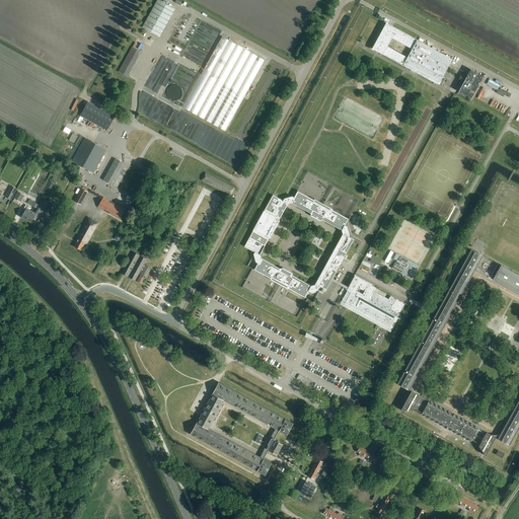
[(174,10),(158,1),(143,27),(159,36),(174,10)]
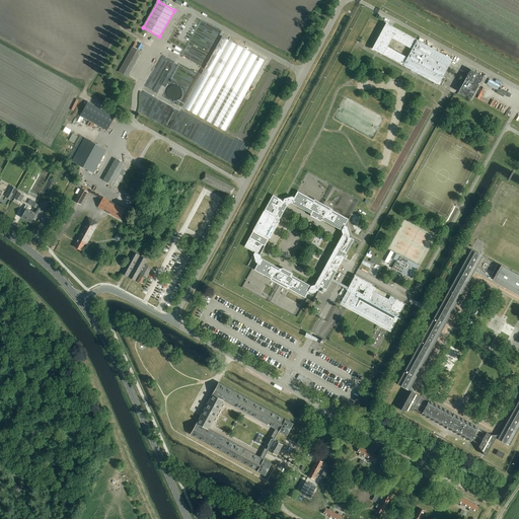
[(437,84),(439,80),(441,81),(452,60),(386,23),(384,26),(372,49),(437,84)]
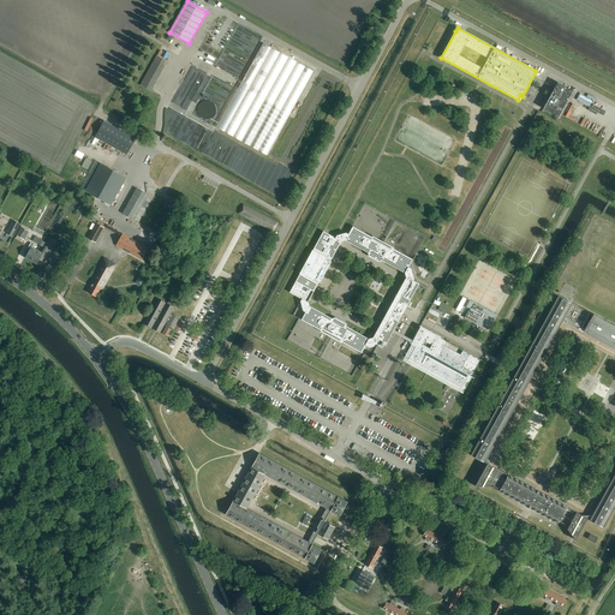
[(267,156),(312,72),(262,43),(215,127),(267,156)]
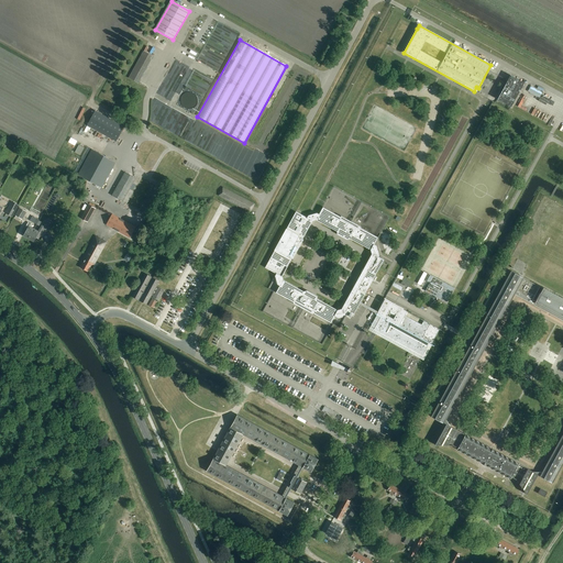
[(148,54),(143,52),(129,78),(138,84),(153,56),(152,56),(153,54),(150,52),(148,54)]
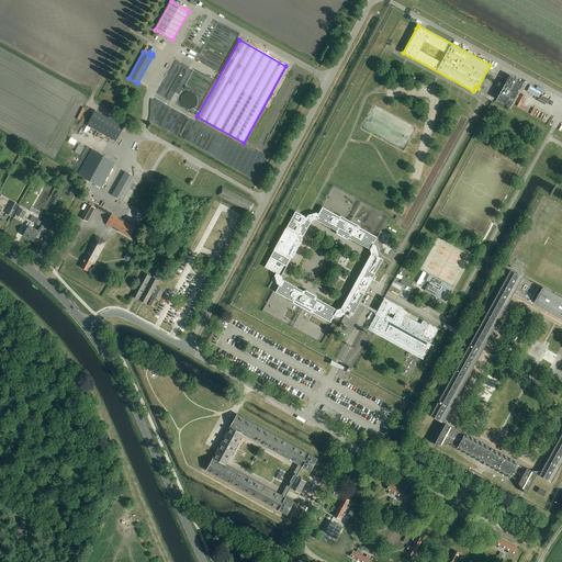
[(523,82),(509,75),(496,99),(510,107),(523,82)]
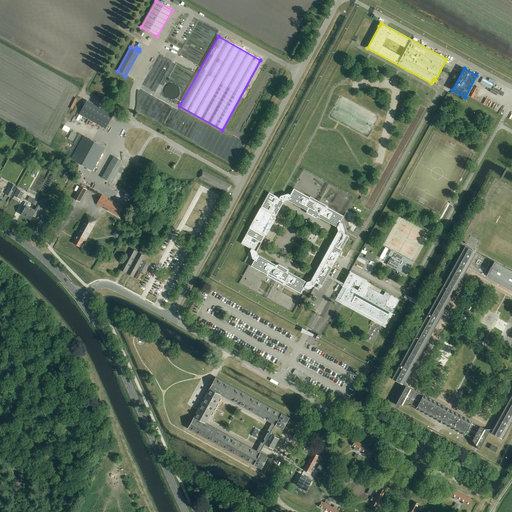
[(149,88),(156,91),(159,83),(158,83),(159,81),(158,80),(160,74),(159,74),(158,77),(156,76),(154,79),(153,79),(149,88)]
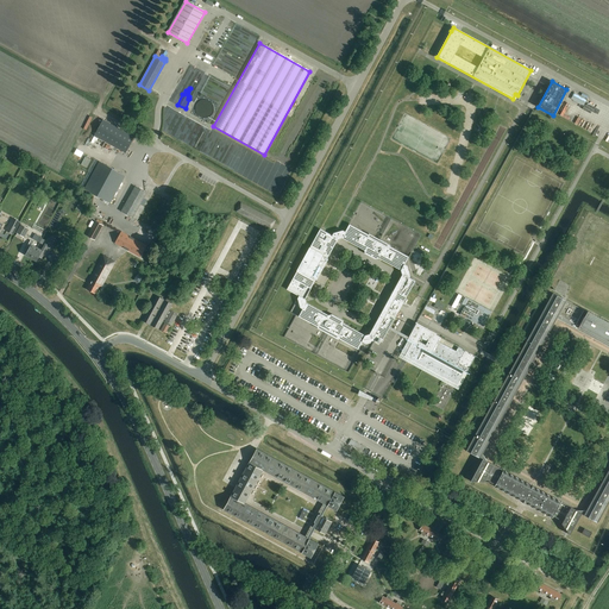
[(584,105),(586,99),(573,93),(571,99),(584,105)]
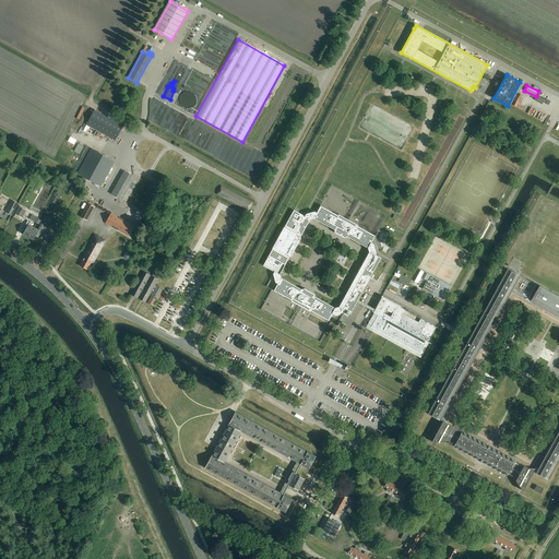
[(522,109),(523,107),(519,104),(523,95),(520,94),(514,105),(522,109)]
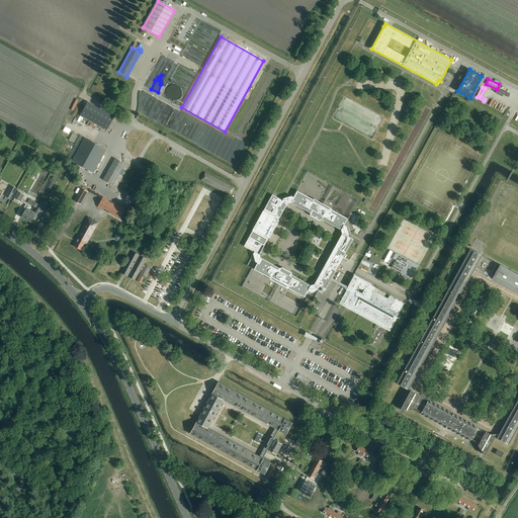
[(87,102),(80,115),(107,131),(114,117),(87,102)]
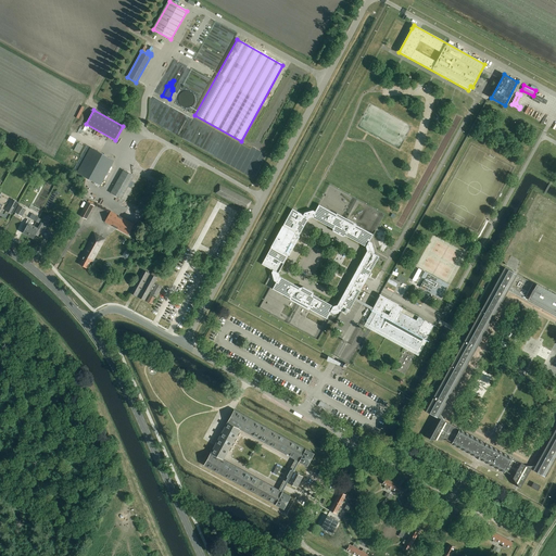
[(77,142),(74,150),(79,152),(84,146),(77,142)]
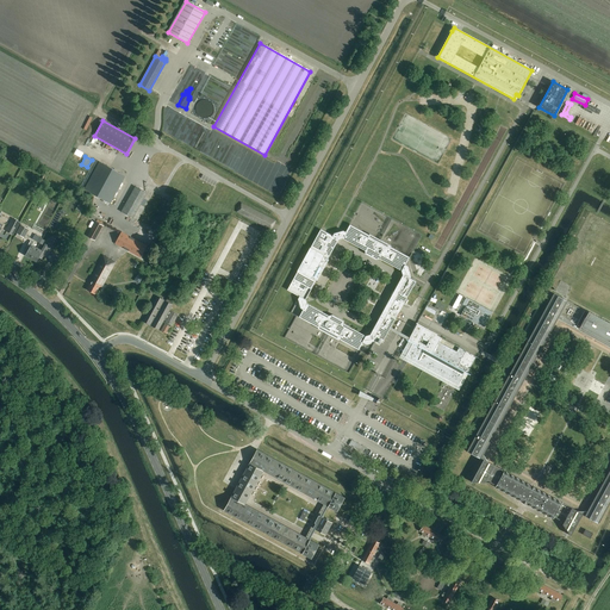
[(85,190),(110,205),(125,176),(99,162),(85,190)]
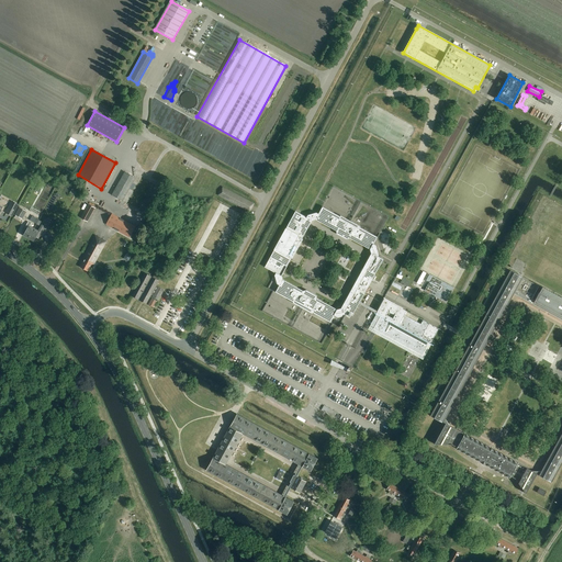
[(132,191),(136,184),(133,183),(135,178),(124,172),(111,195),(122,201),(130,189),(132,191)]
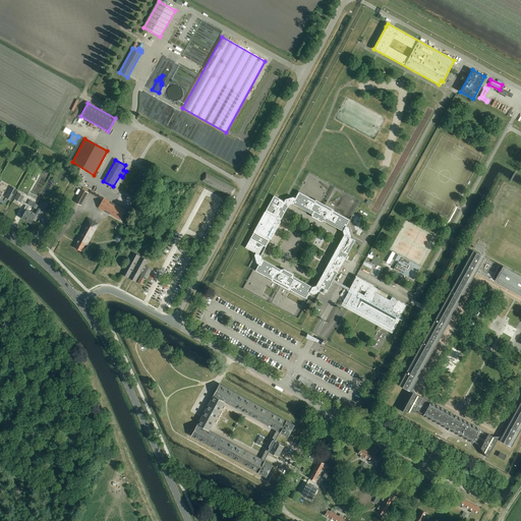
[(235,189),(206,174),(201,181),(231,196),(235,189)]
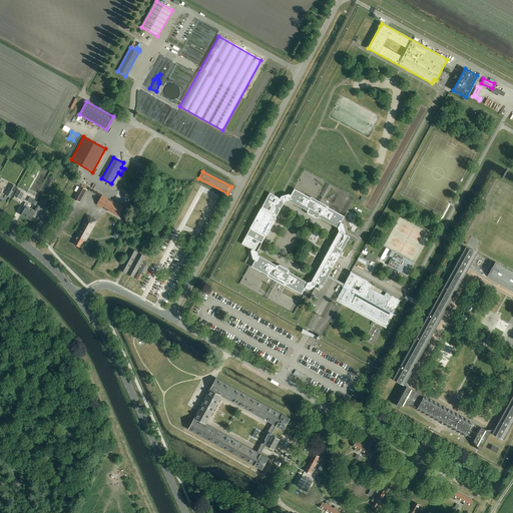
[(11,197),(17,187),(11,183),(5,194),(11,197)]
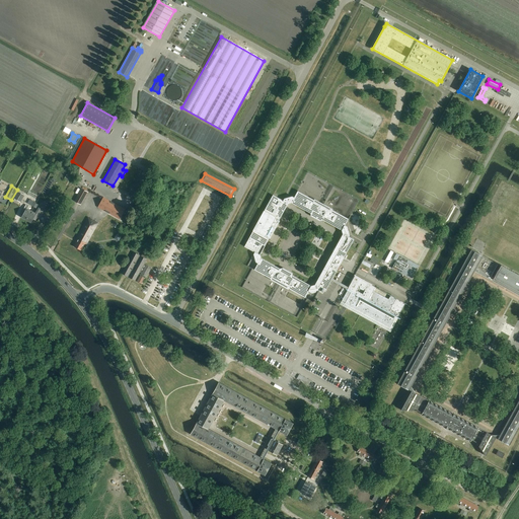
[(74,202),(81,205),(87,193),(81,190),(74,202)]
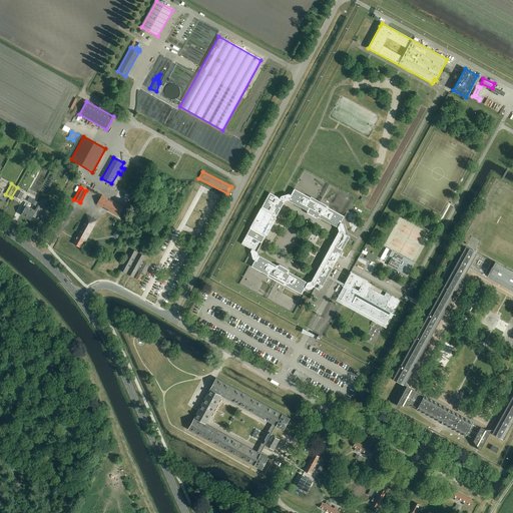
[(286,286),(302,294),(306,288),(307,289),(316,286),(317,285),(322,288),(337,260),(345,245),(350,235),(345,233),(346,232),(344,223),(341,222),(345,216),(328,207),(329,206),(320,201),(311,196),(311,197),(295,188),(291,194),(289,193),(285,194),(281,195),(280,198),(270,192),(262,208),(261,207),(249,227),(249,228),(241,244),(251,249),(250,251),(252,260),(254,261),(251,267),(268,276),(268,277),(276,282),(285,286),(286,286)]
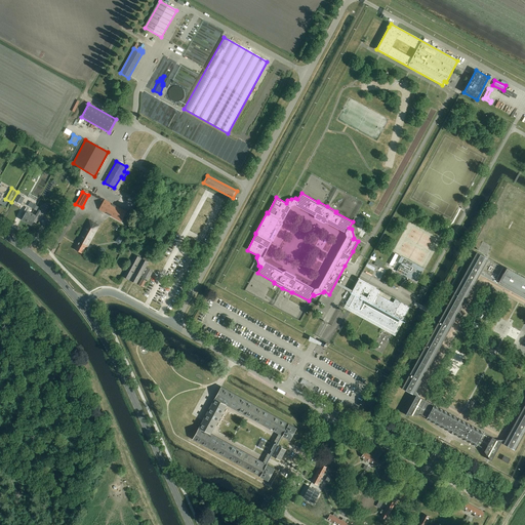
[(13,201),(21,204),(25,198),(17,194),(13,201)]
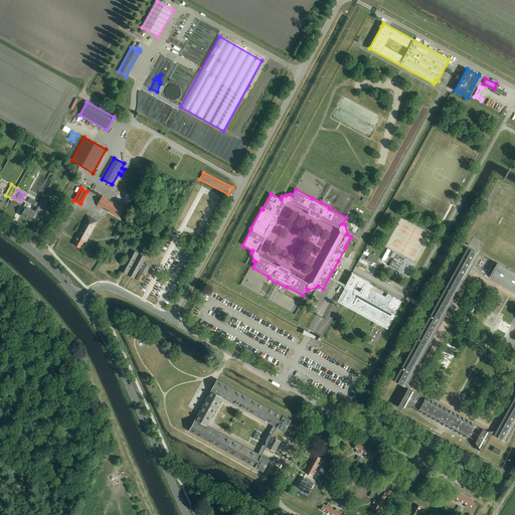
[(97,206),(119,218),(124,208),(103,196),(97,206)]
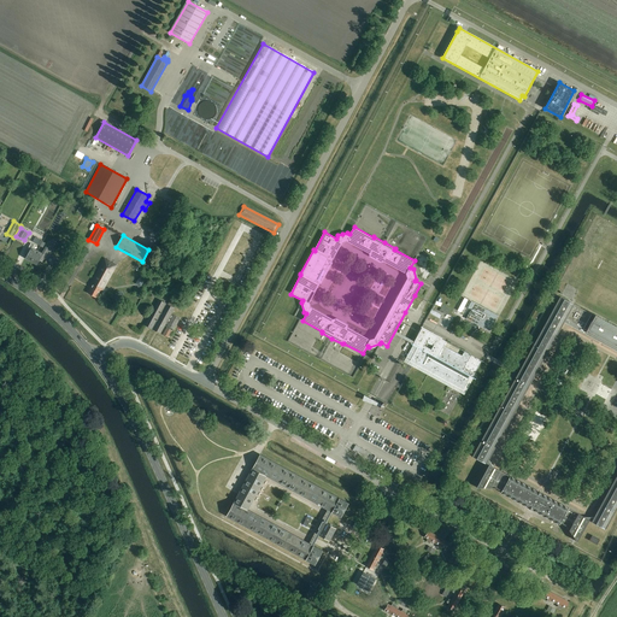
[(31,263),(37,252),(31,248),(29,247),(25,253),(28,254),(25,259),(31,263)]
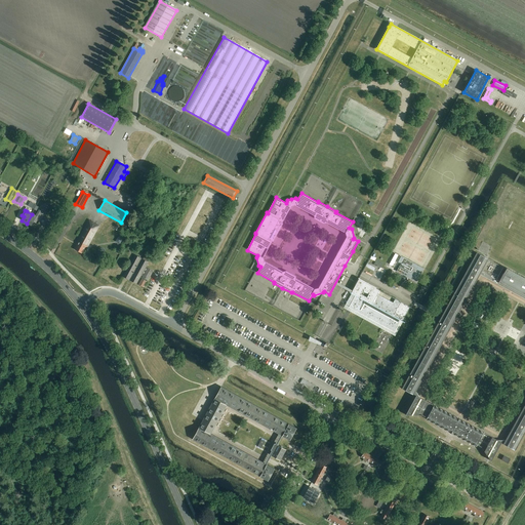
[(32,214),(27,224),(32,226),(34,223),(36,224),(38,218),(40,219),(43,213),(39,210),(35,216),(32,214)]
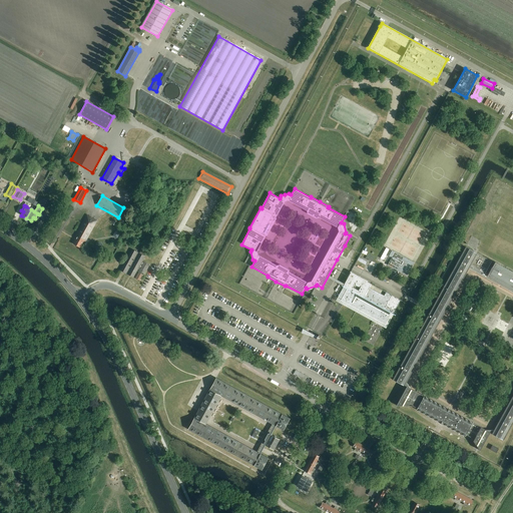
[(96,221),(87,215),(75,235),(76,236),(73,244),(80,248),(84,241),(85,242),(96,221)]
